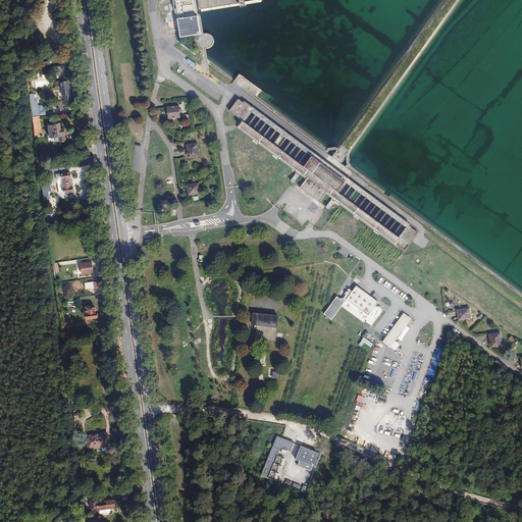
[(199,0),(201,9),(259,0),(199,0)]
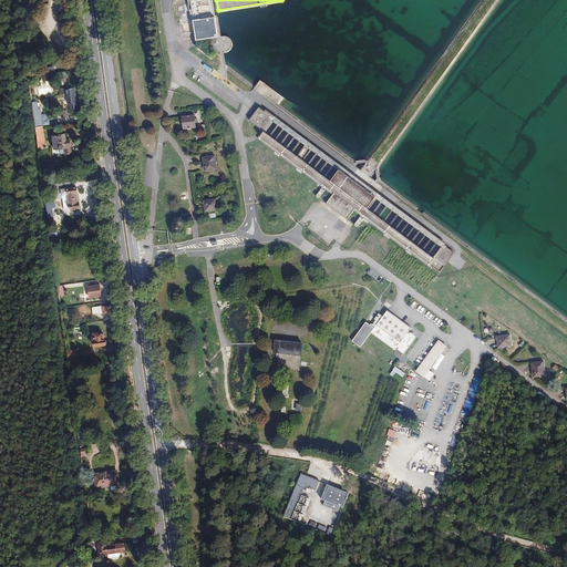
[(68,104),(69,104),(70,112),(79,111),(75,89),(65,90),(66,98),(68,104)]
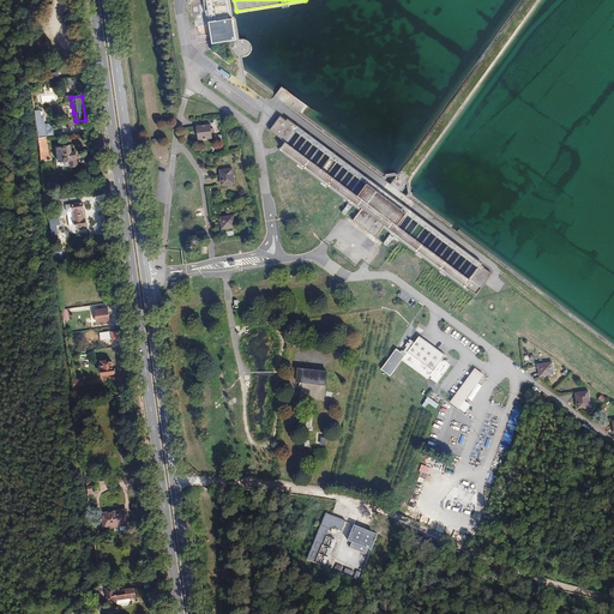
[(286,142),(280,151),(349,203),(343,211),(342,214),(343,215),(344,215),(345,215),(347,215),(353,205),(360,211),(353,221),(377,239),(384,228),(391,234),(385,242),(384,244),(385,245),(386,246),(387,246),(389,245),(395,236),(464,288),(467,287),(476,294),(492,274),(481,265),(483,264),(288,119),(287,120),(281,116),(270,131),(286,142)]
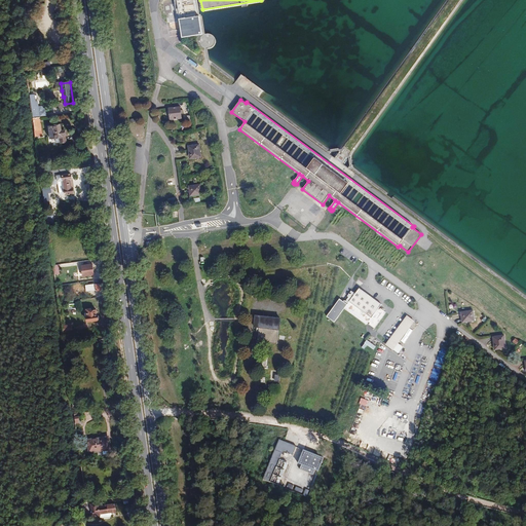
[(180,107),(168,108),(171,120),(182,118),(180,107)]
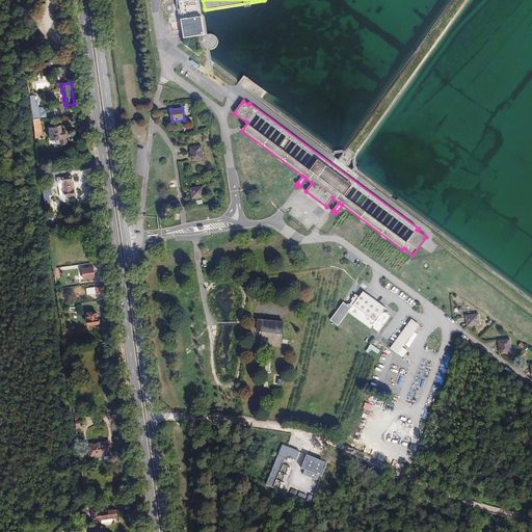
[(36,138),(44,137),(41,118),(33,120),(36,138)]
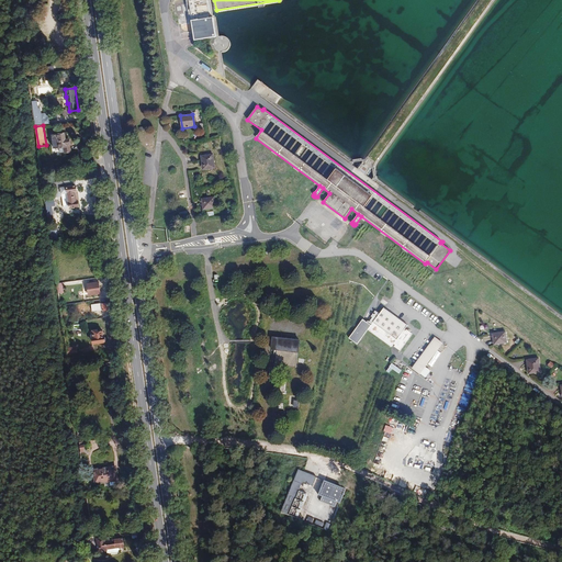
[(59,148),(60,153),(65,153),(65,154),(71,153),(70,138),(66,139),(66,133),(57,134),(59,148)]
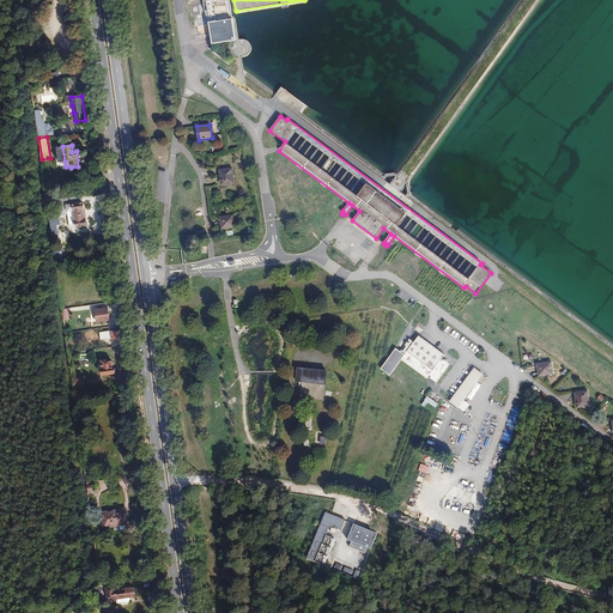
[(219,170),(222,186),(235,183),(232,168),(219,170)]
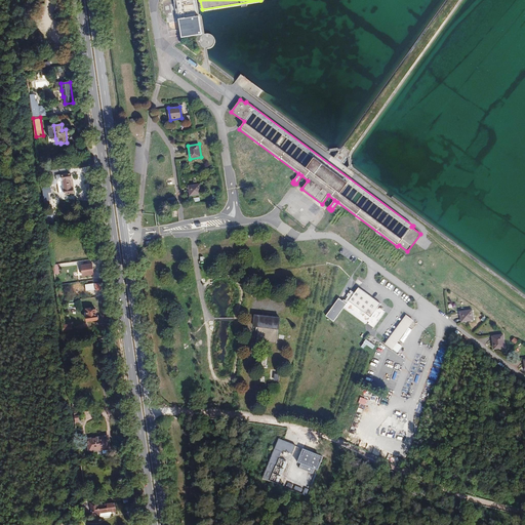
[(72,173),(63,174),(64,184),(72,183),(71,179),(72,179),(72,173)]
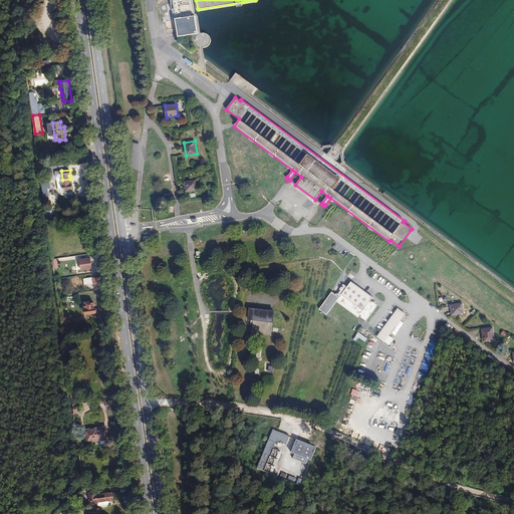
[(62,180),(63,190),(72,188),(71,183),(70,183),(70,179),(62,180)]
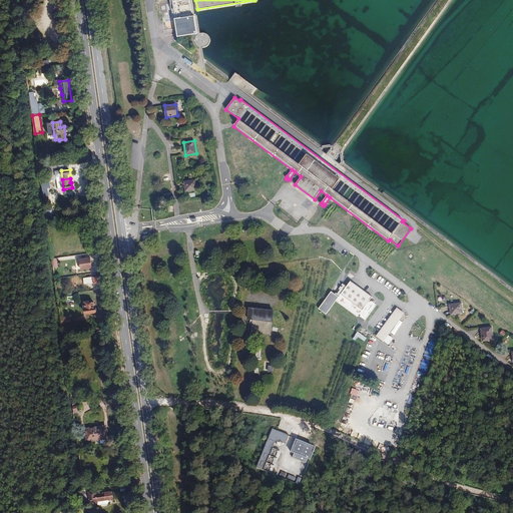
[(196,179),(183,181),(185,191),(197,189),(196,179)]
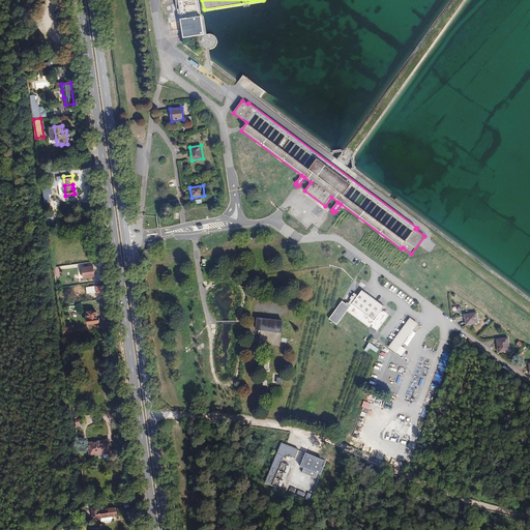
[(93,266),(82,267),(84,278),(95,277),(93,266)]
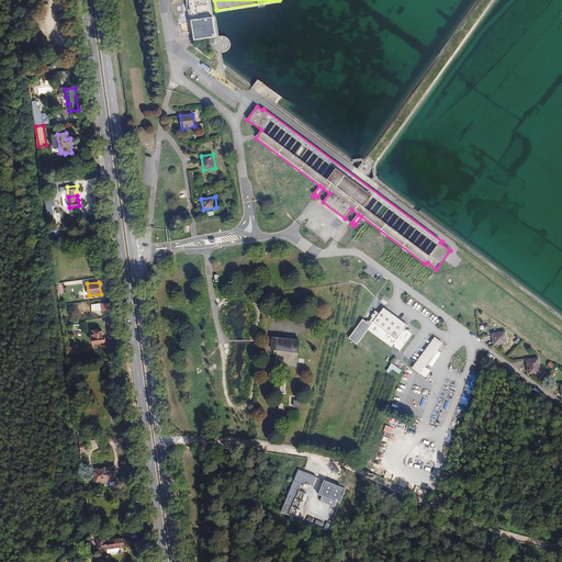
[(407,325),(384,307),(380,314),(375,311),(374,312),(375,313),(374,314),(373,314),(371,316),(372,317),(369,322),(368,321),(368,322),(363,319),(349,338),(357,344),(368,329),(392,347),(394,344),(395,345),(394,347),(400,350),(413,334),(406,329),(406,330),(404,329),(407,325)]
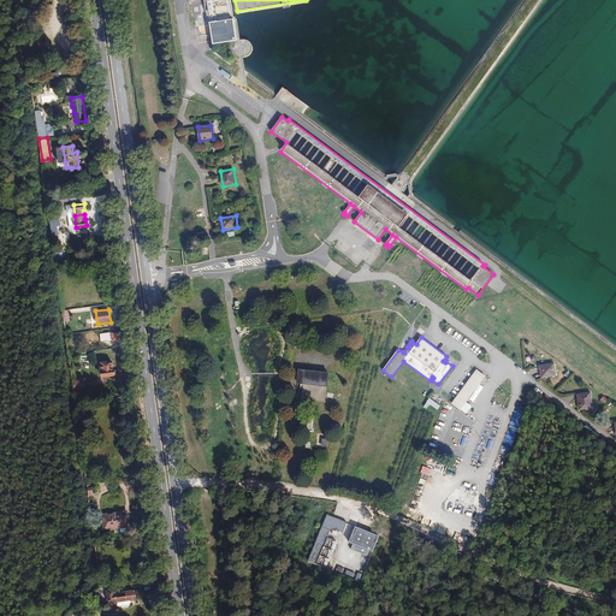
[(101,362),(102,369),(101,371),(102,378),(116,375),(114,368),(113,363),(107,363),(107,361),(101,362)]
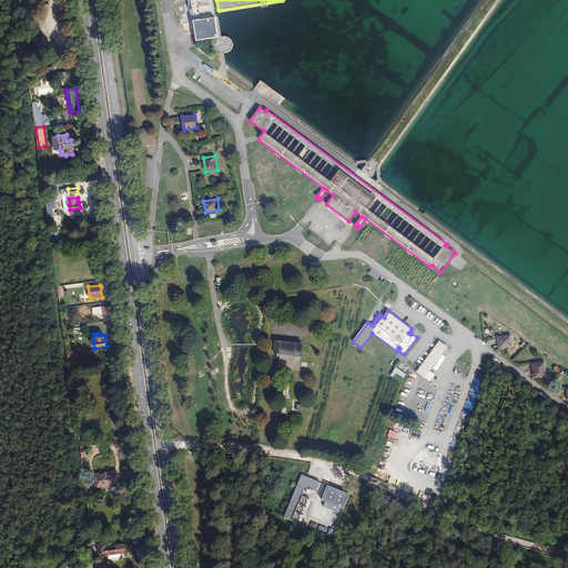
[(497,337),(499,348),(513,346),(510,335),(497,337)]
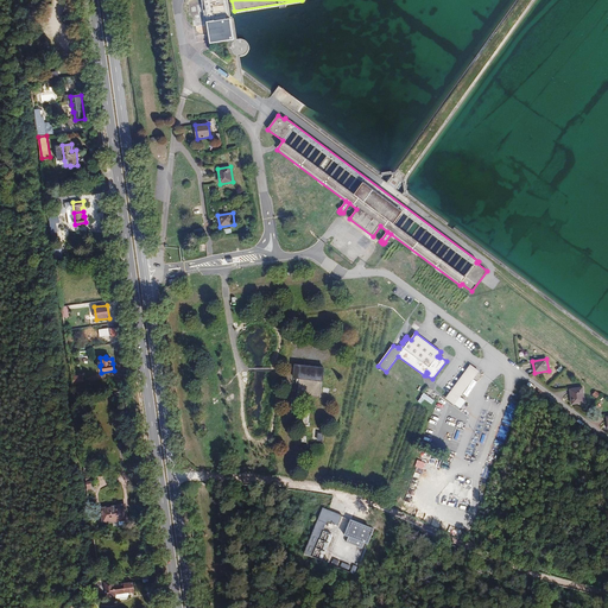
[(322,381),(324,368),(296,365),(293,378),(299,378),(297,398),(303,399),(303,396),(321,398),(322,381)]
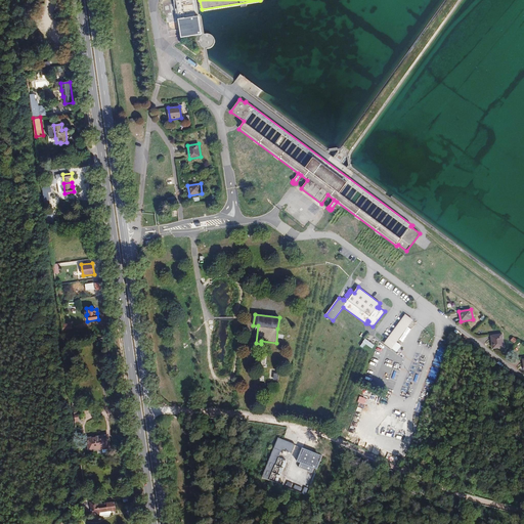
[(405,314),(384,343),(392,349),(413,319),(405,314)]
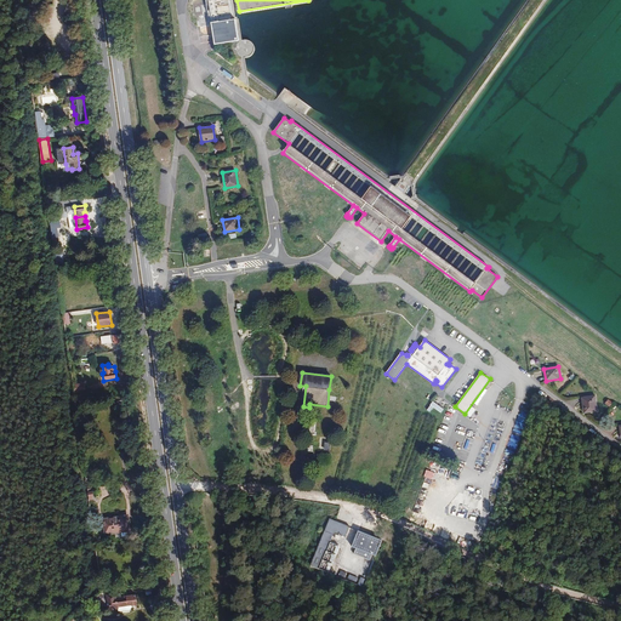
[(74,385),(75,393),(86,392),(85,382),(74,385)]
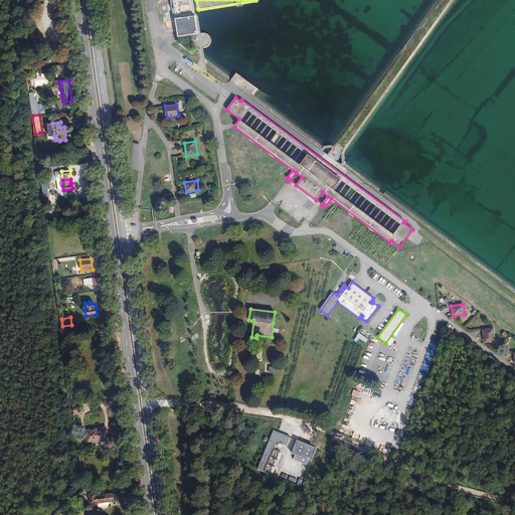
[(494,328),(482,330),(484,343),(496,341),(494,328)]
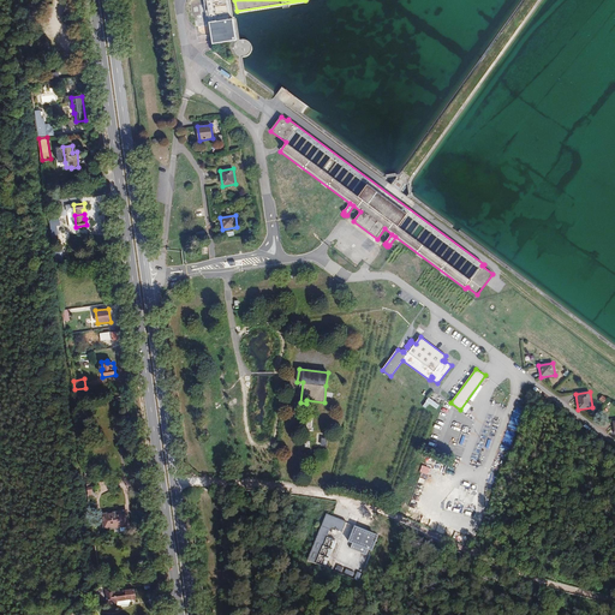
[(424,406),(427,408),(429,404),(437,410),(441,405),(429,398),(424,406)]
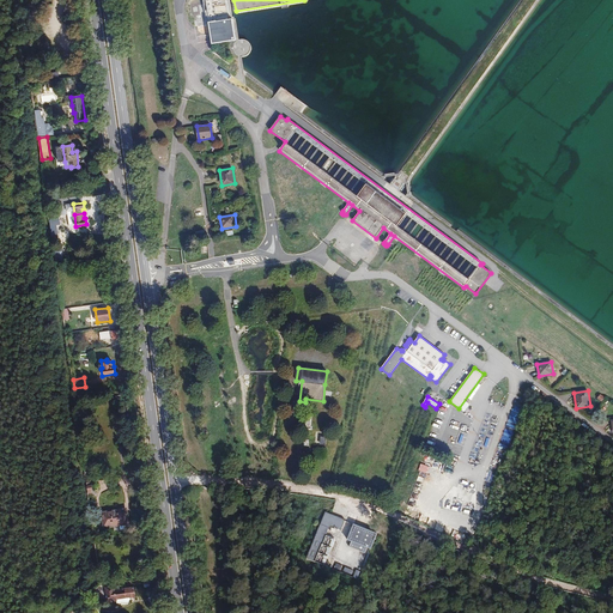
[(519,419),(520,411),(511,410),(509,426),(515,428),(516,419),(519,419)]
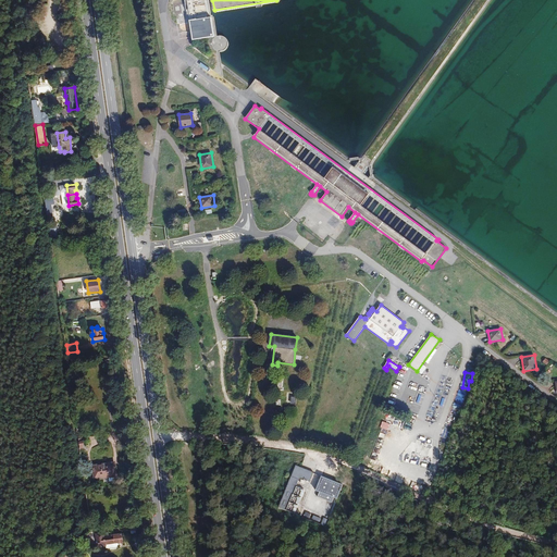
[(388,430),(391,423),(383,421),(381,428),(388,430)]
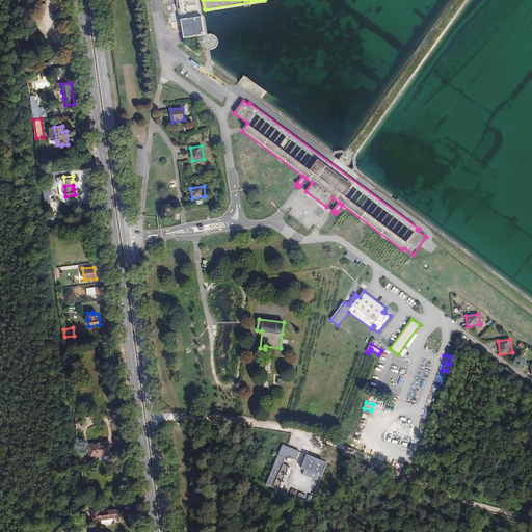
[(112,455),(110,442),(88,445),(90,458),(99,456),(106,455),(112,455)]
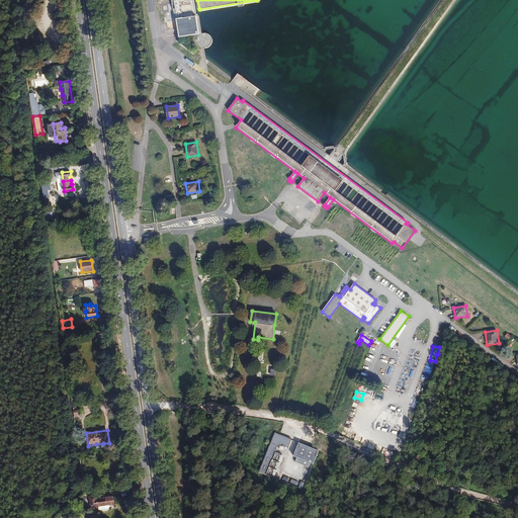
[(261,471),(275,478),(283,454),(276,452),(279,445),(288,448),(292,439),(274,432),(261,471)]
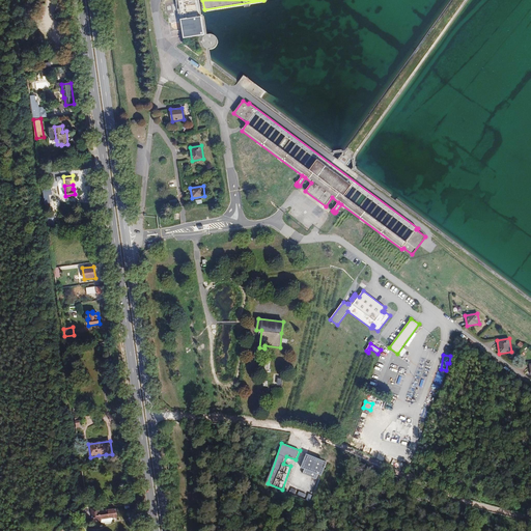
[(370,453),(372,448),(366,445),(363,450),(370,453)]
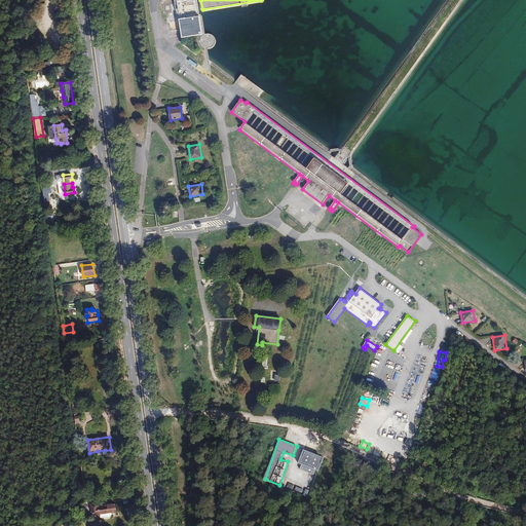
[(320,471),(326,457),(305,449),(299,463),(320,471)]
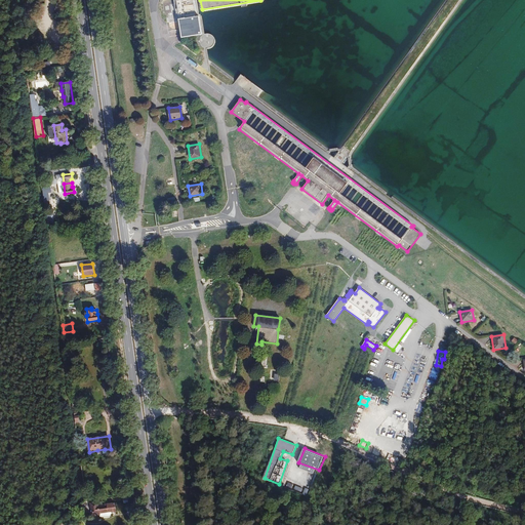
[(301,463),(300,468),(317,474),(319,470),(301,463)]
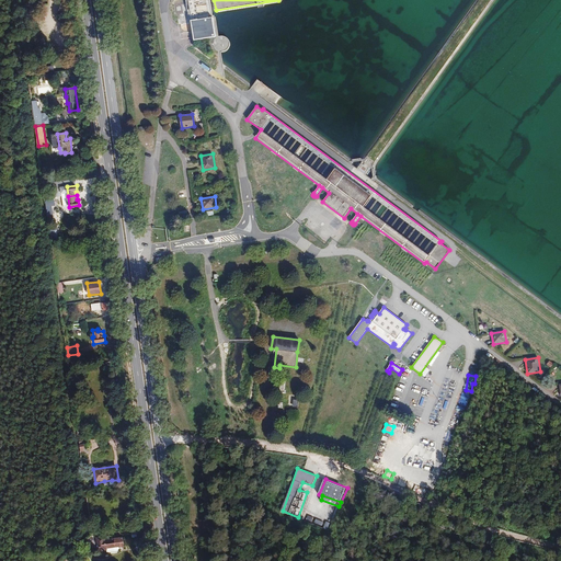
[(105,536),(96,537),(99,551),(106,550),(106,549),(116,547),(124,546),(123,537),(105,540),(105,536)]
